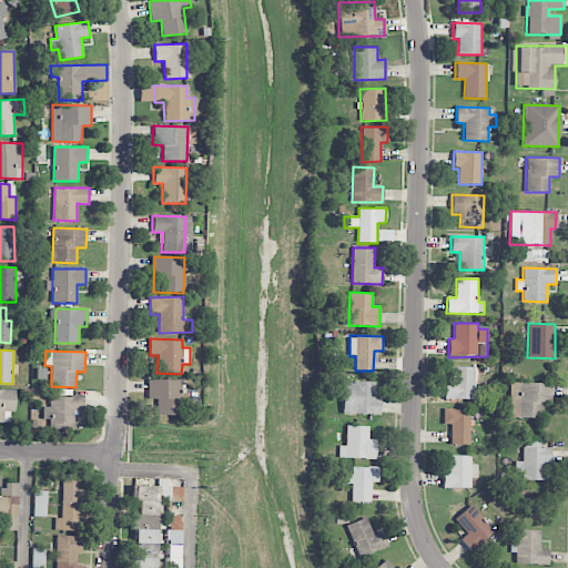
[(475,399),(475,367),(453,366),(452,379),(445,379),(444,399),(475,399)]
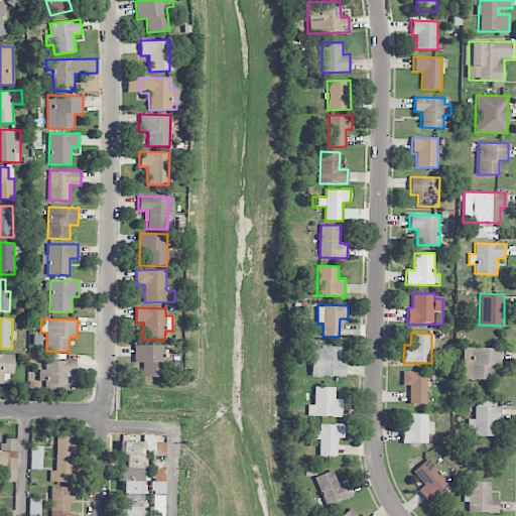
[(134,363),(142,363),(142,377),(163,376),(162,345),(134,346),(134,363)]
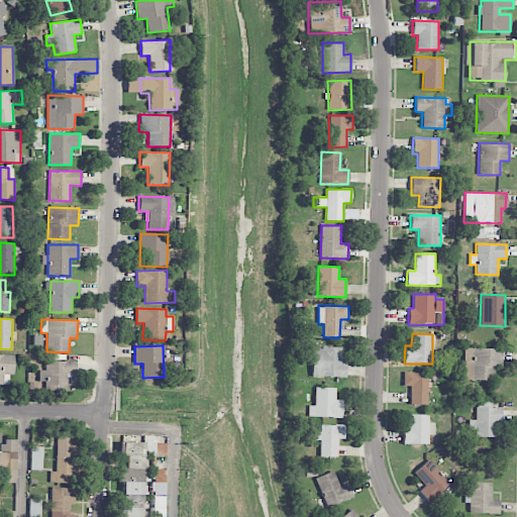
[(341,347),(311,347),(312,378),(346,377),(345,362),(342,362),(341,347)]
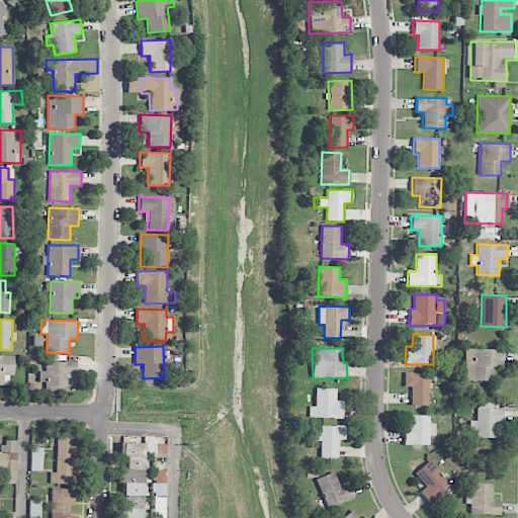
[(495,381),(495,367),(503,367),(503,350),(464,349),(464,380),(495,381)]
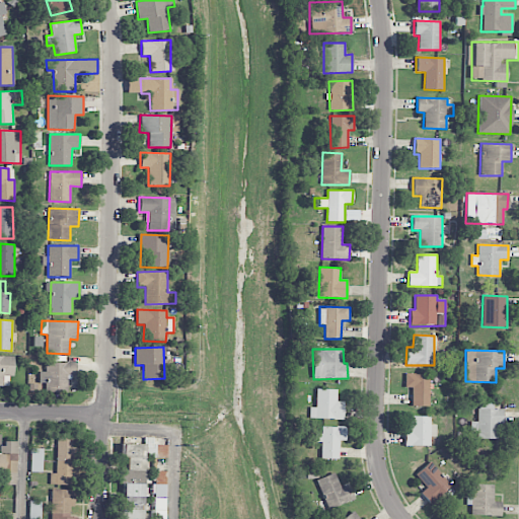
[(0,386),(8,386),(9,376),(13,376),(14,356),(0,356),(0,386)]
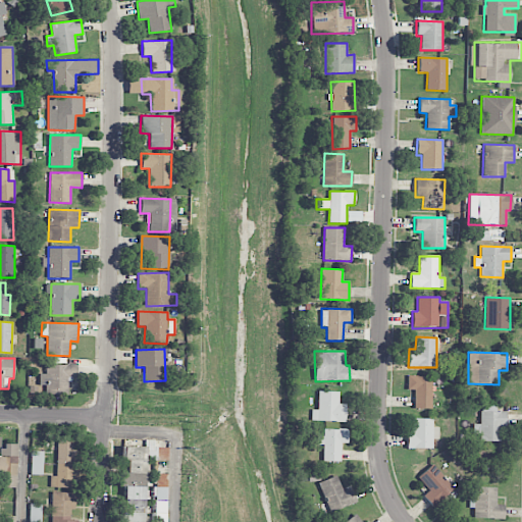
[(40,385),(49,385),(49,394),(67,395),(68,378),(76,378),(76,364),(46,363),(45,374),(40,373),(40,385)]
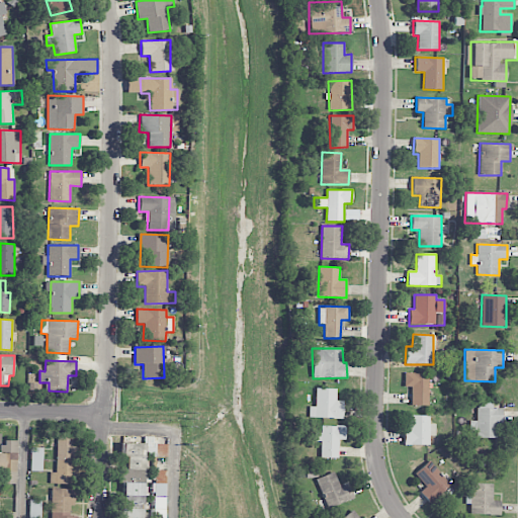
[(411,386),(411,406),(428,406),(428,373),(405,373),(404,386),(411,386)]
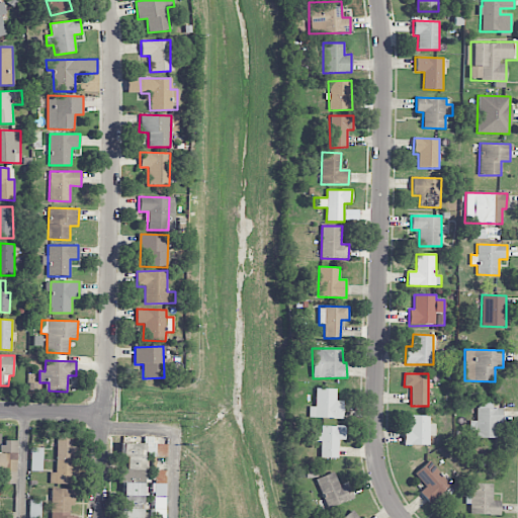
[(343,401),(336,401),(337,389),(316,389),(315,407),(309,407),(309,418),(343,419),(343,401)]
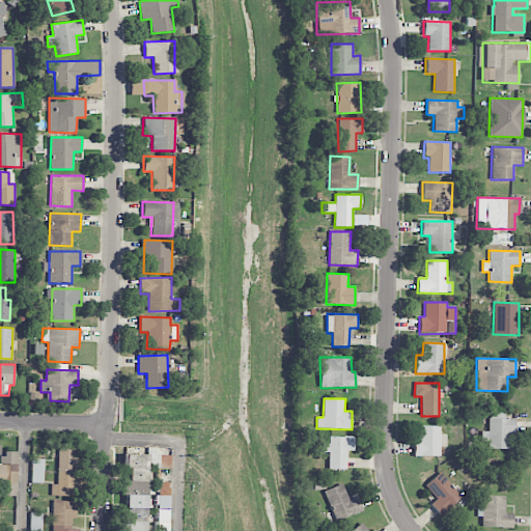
[(505,412),(490,411),(490,431),(481,431),(481,441),(488,442),(488,449),(509,449),(509,435),(514,436),(514,419),(505,418),(505,412)]
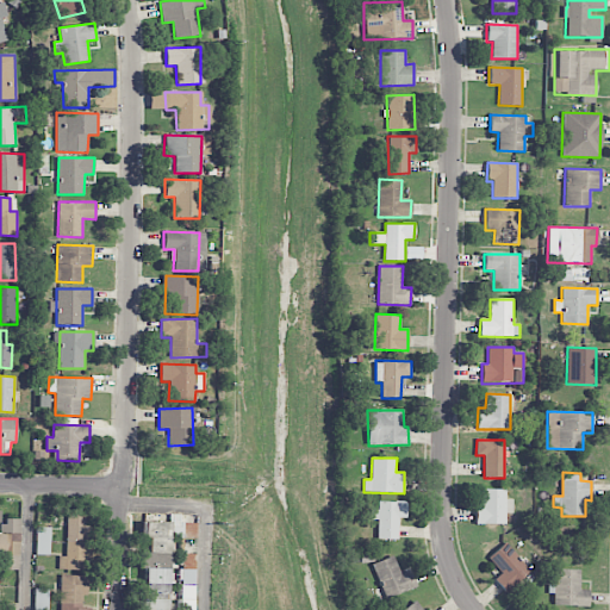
[(474,524),(505,524),(505,514),(512,514),(512,499),(505,499),(506,490),(481,489),(481,506),(475,506),(474,524)]
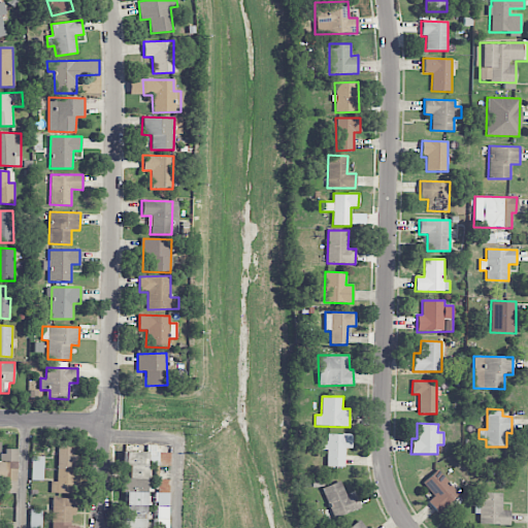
[(353,434),(328,434),(327,441),(322,441),(322,450),(327,450),(327,466),(344,466),(344,449),(353,449),(353,434)]
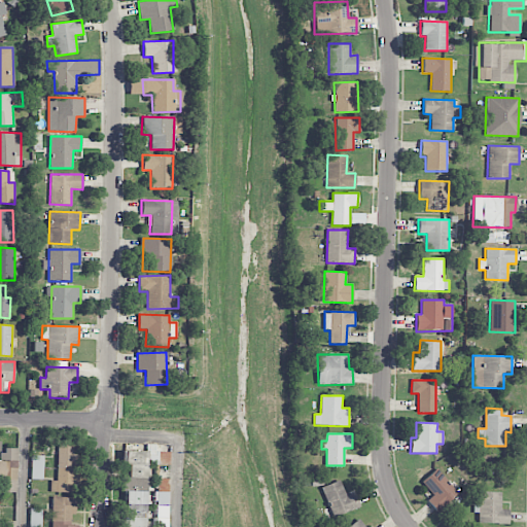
[(0,480),(16,480),(18,449),(2,448),(2,441),(0,441),(0,480)]
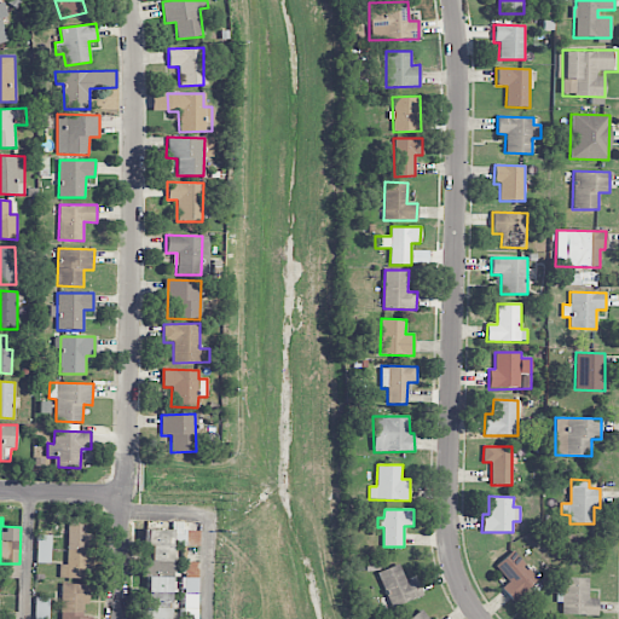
[(61,565),(61,578),(88,579),(90,521),(68,521),(67,565),(61,565)]
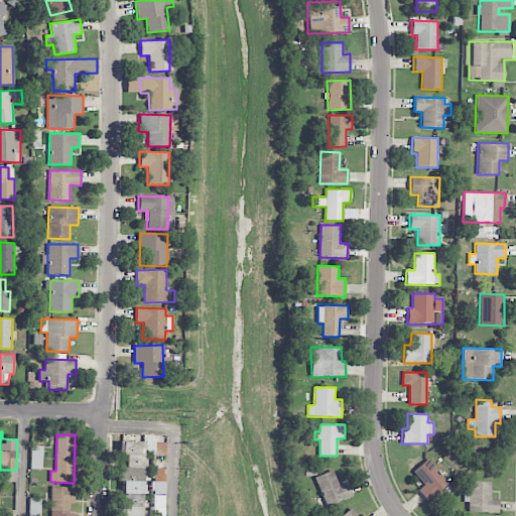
[(140,515),(144,455),(165,456),(166,442),(152,442),(152,435),(142,434),(142,441),(121,440),(121,455),(125,455),(125,468),(118,468),(118,481),(122,481),(120,515),(140,515)]
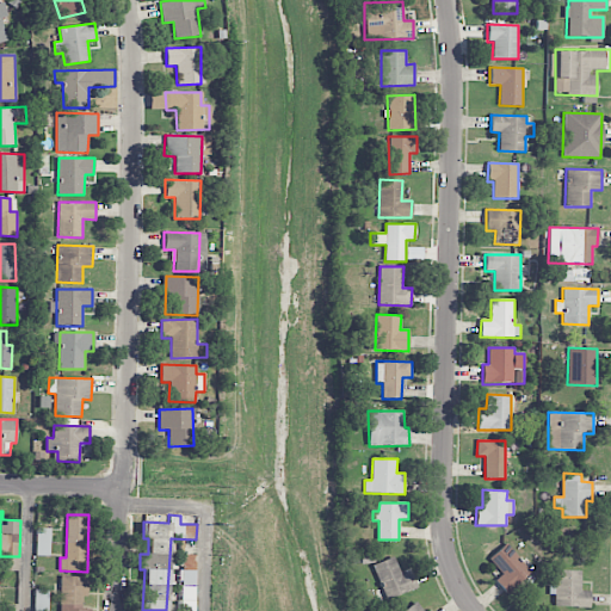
[(50,529),(37,529),(37,556),(50,556),(50,529)]
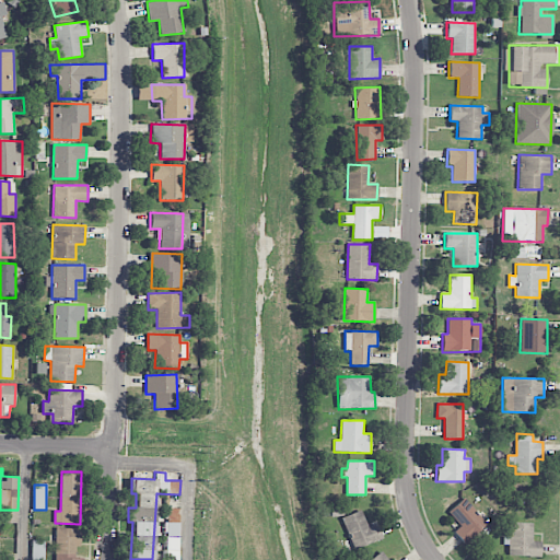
[(454,532),(465,545),(488,524),(464,499),(448,513),(461,526),(454,532)]
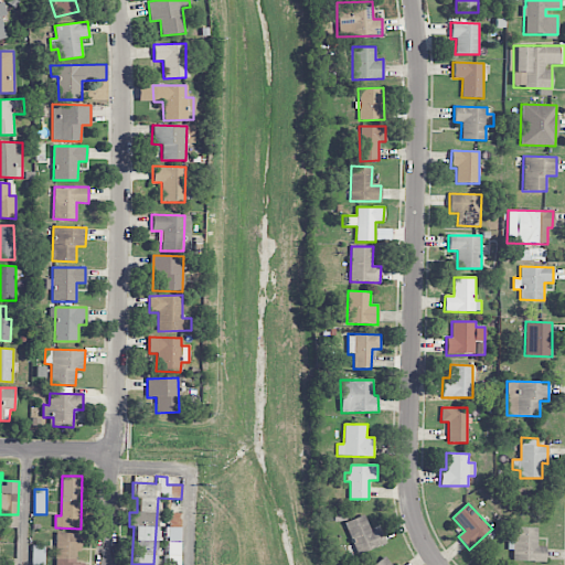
[(380,529),(371,532),(364,514),(345,522),(359,554),(385,543),(380,529)]
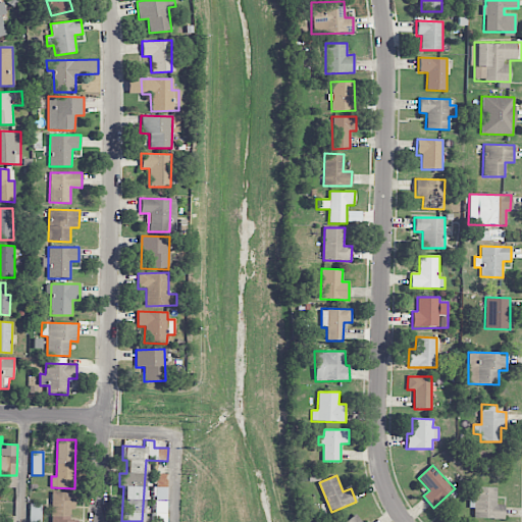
[(504,519),(504,505),(497,505),(497,487),(475,487),(474,500),(472,500),(472,518),(504,519)]
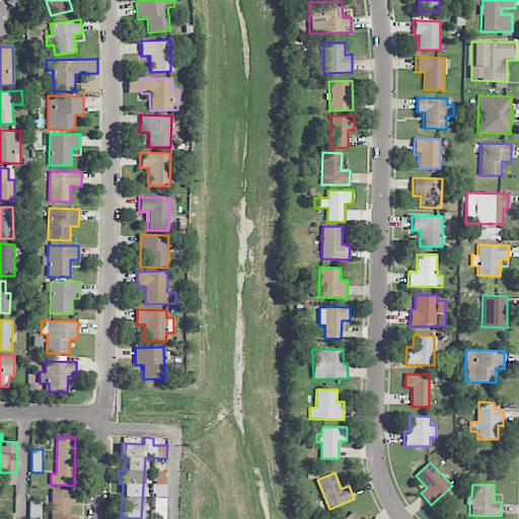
[(74,518),(75,517),(69,517),(69,508),(73,508),(74,490),(52,490),(50,518),(74,518)]
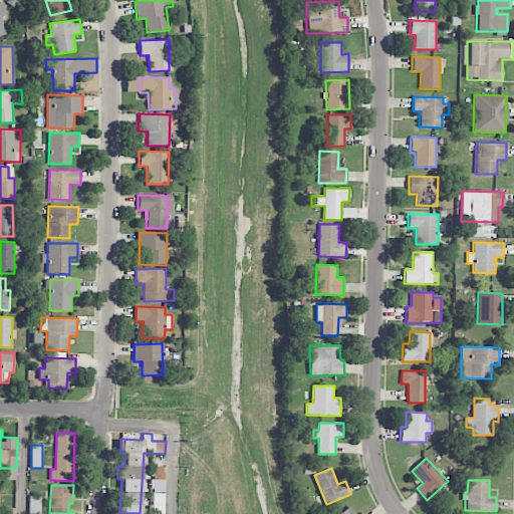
[(163,513),(164,493),(153,493),(152,513),(163,513)]
